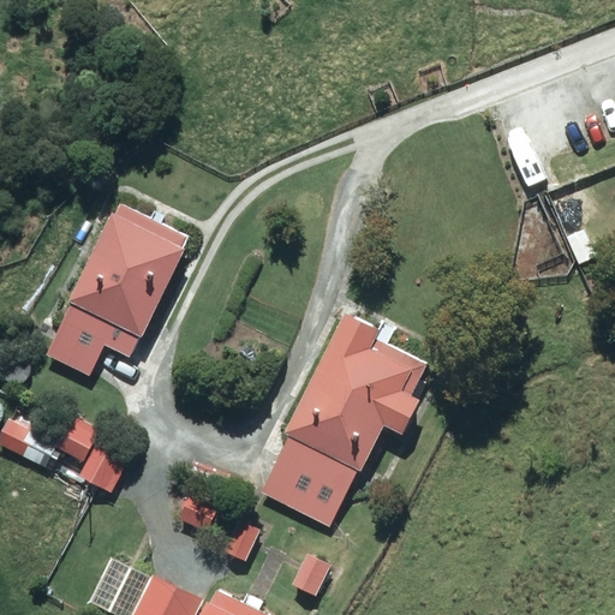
[(106,341),(131,353),(189,236),(120,202),(47,354),(90,375),(106,341)]
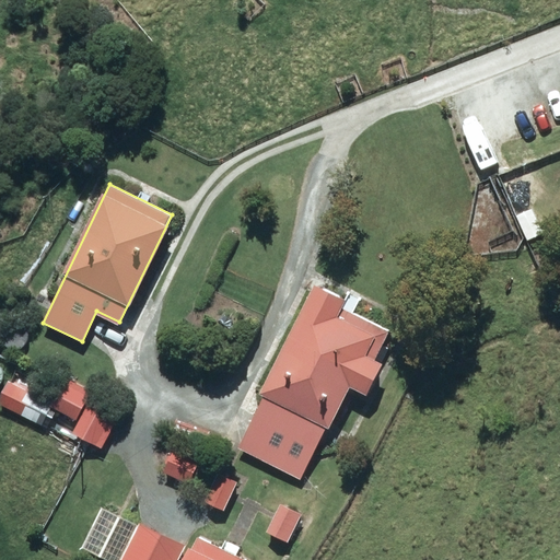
[(516,214),(528,240),(545,232),(533,207),(516,214)]
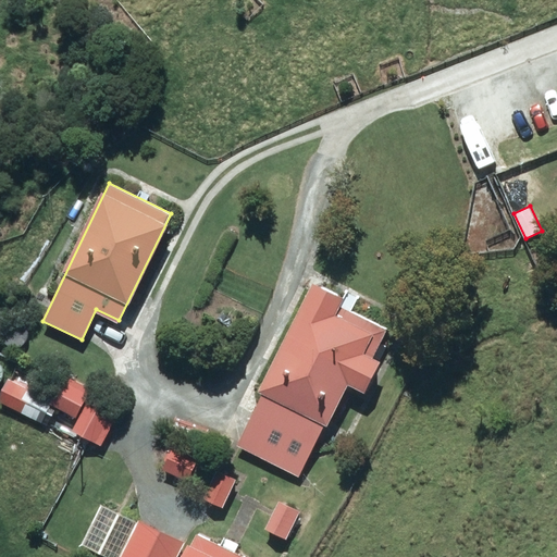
[(556,248),(555,239),(543,243),(547,258),(556,255),(556,248)]
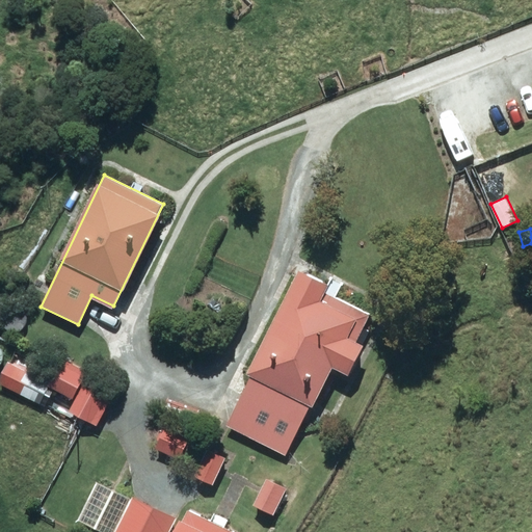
[(249,374),(240,394),(298,424),(308,405),(312,407),(333,367),(348,375),(364,345),(355,341),(369,315),(326,292),(330,285),(301,269),(247,373),(249,374)]
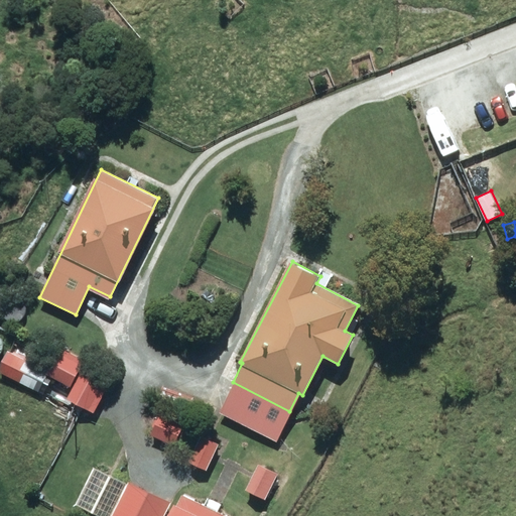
[(85,362),(49,343),(31,375),(67,394),(61,402),(91,418),(107,389),(79,373),(85,362)]
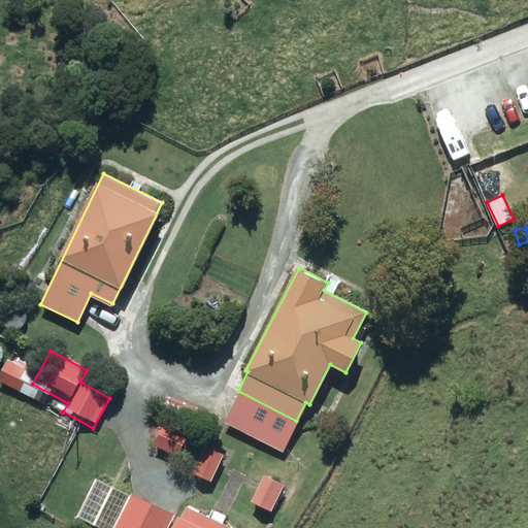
[(177,463),(187,438),(154,425),(143,450),(177,463)]
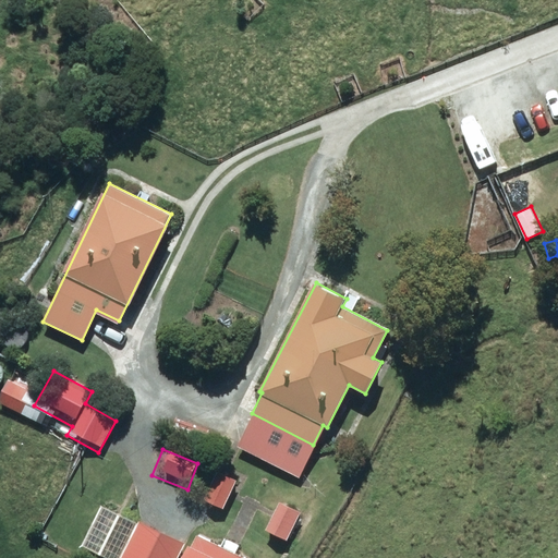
[(219,470),(205,498),(223,508),(238,478),(219,470)]
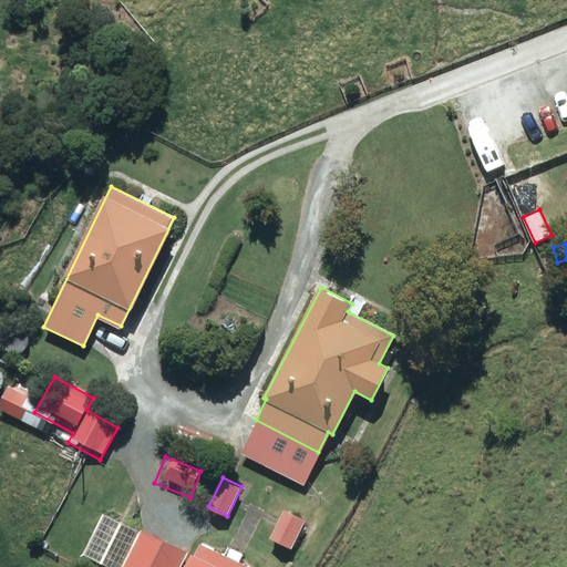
[(287,509),(272,537),(291,546),(306,518),(287,509)]
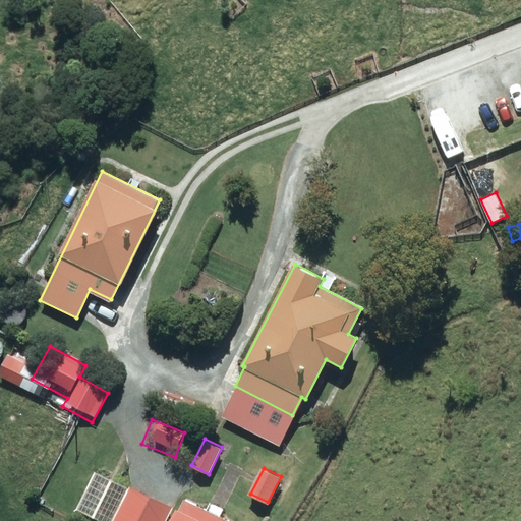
[(207,478),(203,476),(196,489),(231,508),(238,495),(207,478)]
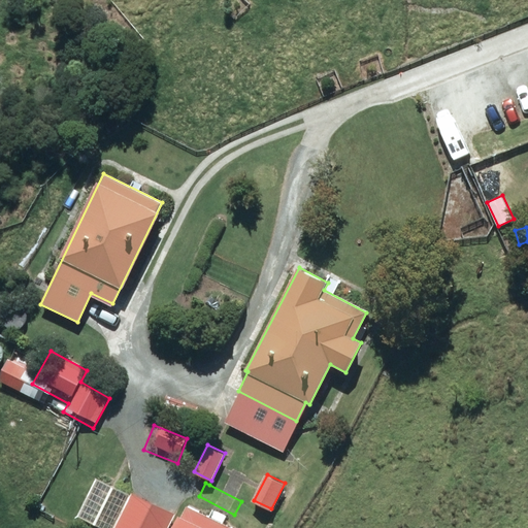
[(235,527),(187,503),(174,527),(235,527)]
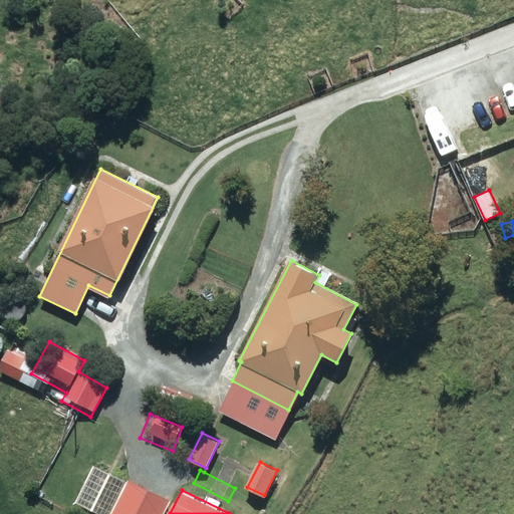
[(262,513),(263,506),(243,503),(241,513),(262,513)]
